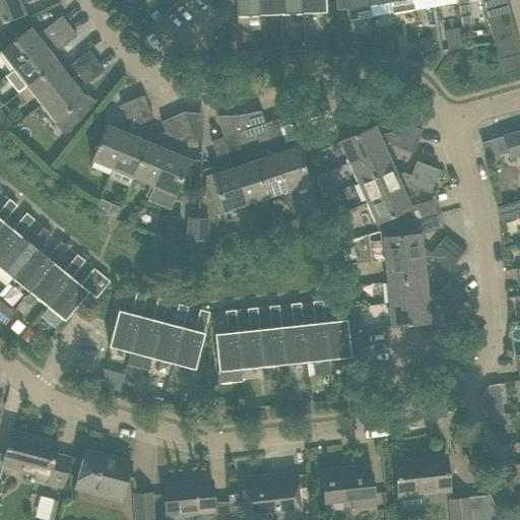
[(0,0),(0,22),(25,13),(21,4),(31,0),(0,0)]
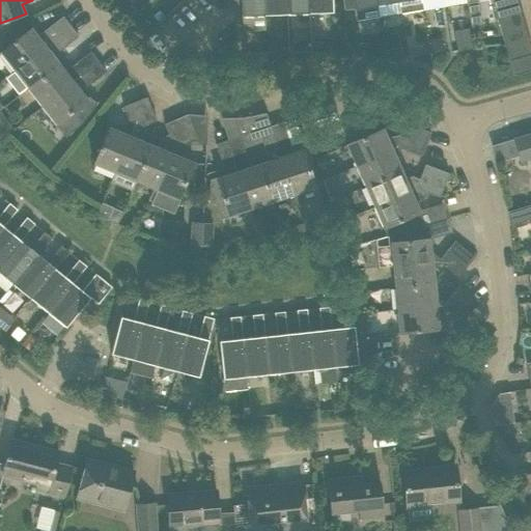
[(262,0),(240,0),(242,17),(263,16),(262,0)]
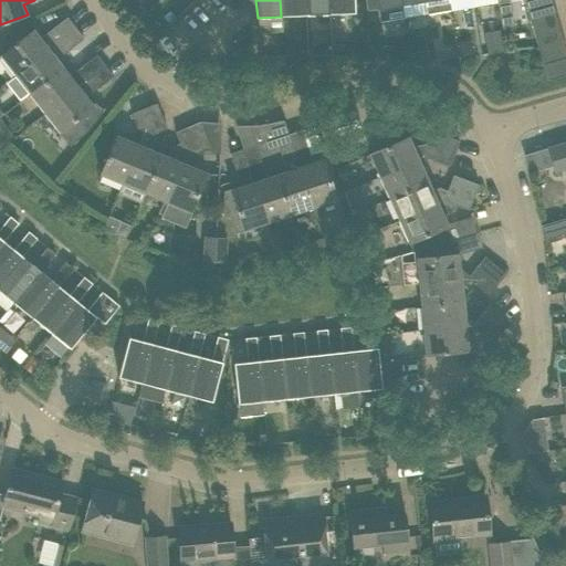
[(280,0),(281,17),(305,16),(304,0),(280,0)]
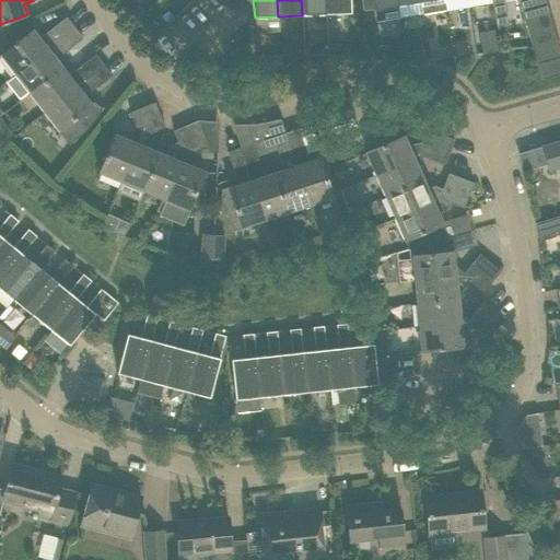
[(301,0),(302,15),(326,14),(325,0),(301,0)]
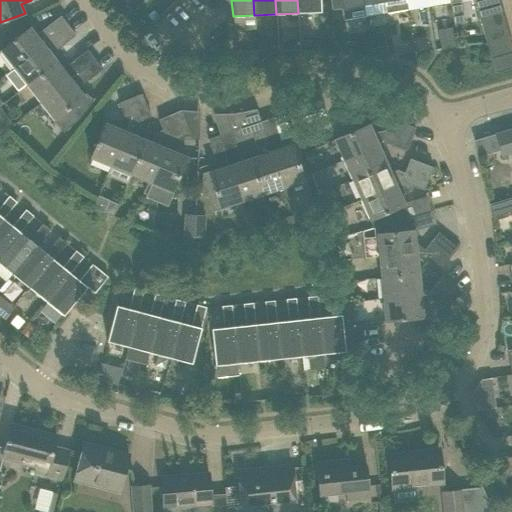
[(297,0),(298,13),(320,12),(319,0),(297,0)]
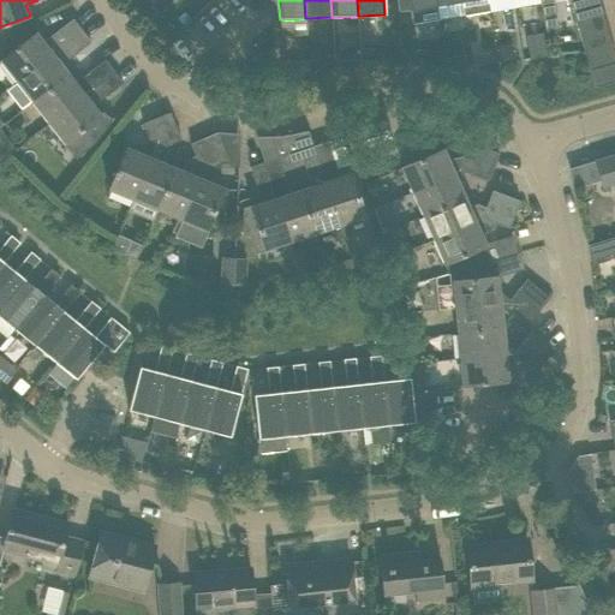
[(435,0),(398,0),(401,12),(412,11),(415,23),(441,18),(439,6),(436,6),(435,0)]
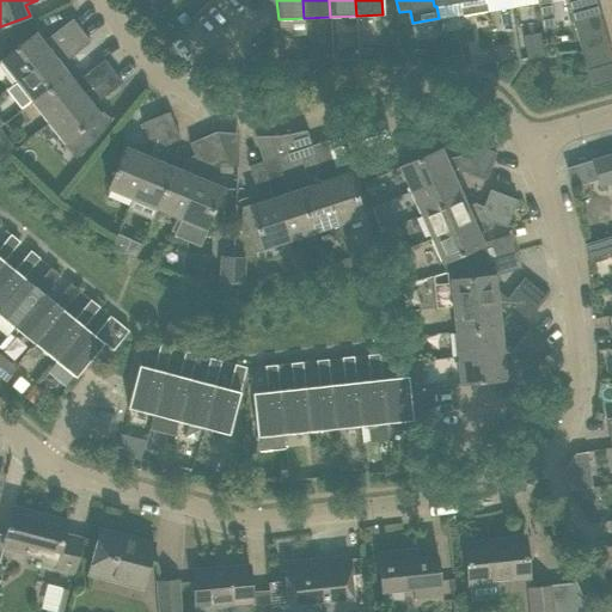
[(433,0),(434,6),(436,6),(439,18),(461,14),(459,0),(433,0)]
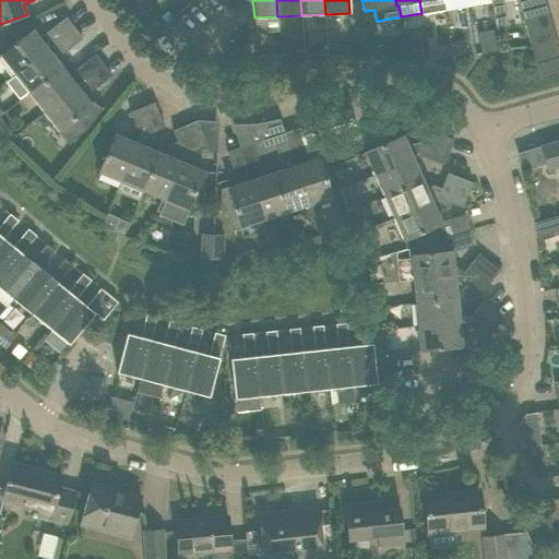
[(419,0),(421,13),(444,9),(442,0),(419,0)]
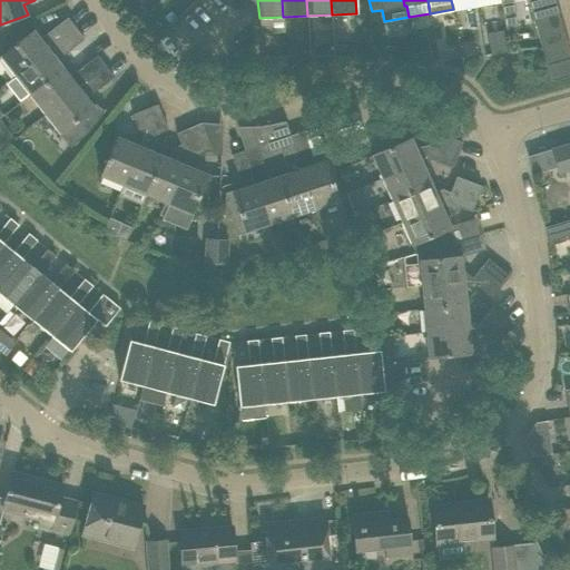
[(546,0),(529,5),(533,20),(559,12),(556,0),(546,0)]
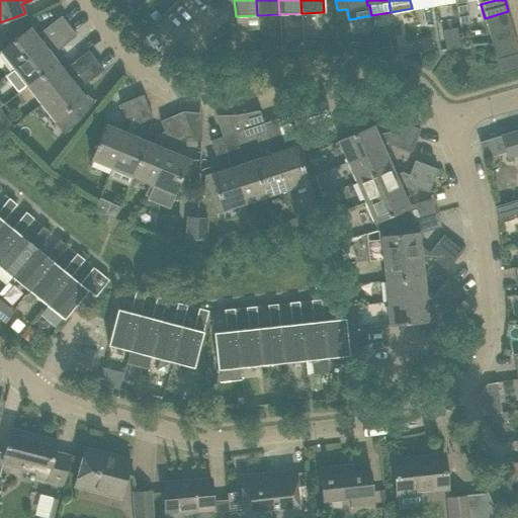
[(485,18),(489,31),(512,24),(508,11),(485,18)]
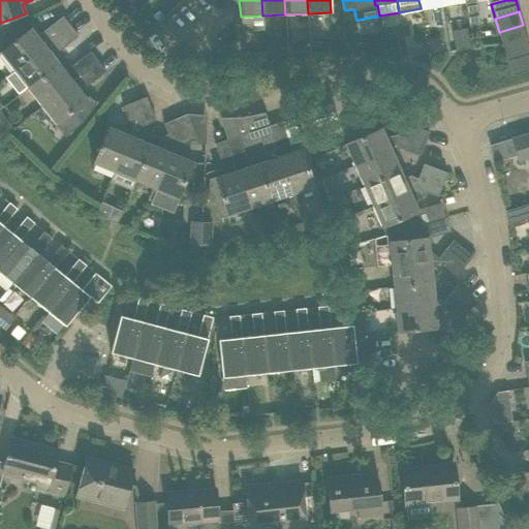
[(0,51),(0,54),(13,71),(70,26),(62,17),(37,36),(31,28),(0,51)]
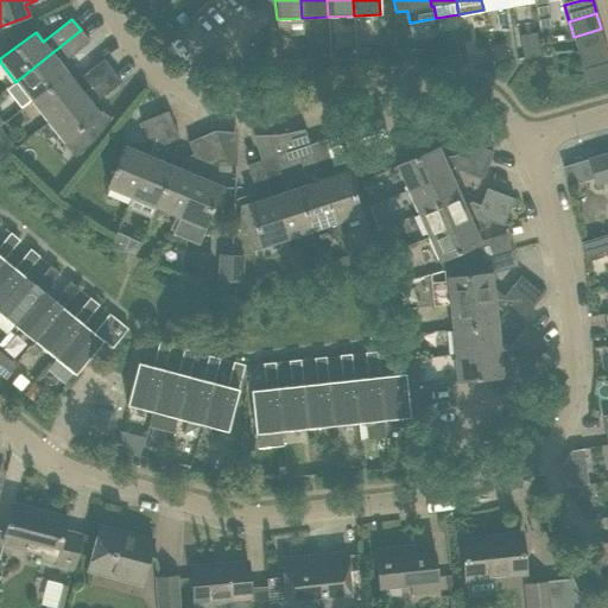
[(574,37),(578,52),(606,45),(601,29),(574,37)]
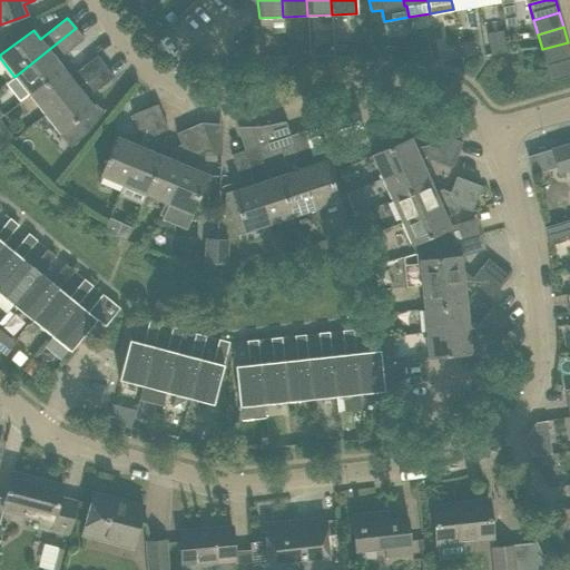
[(19,102),(29,96),(64,68),(57,60),(84,39),(76,28),(15,77),(5,84),(19,102)]
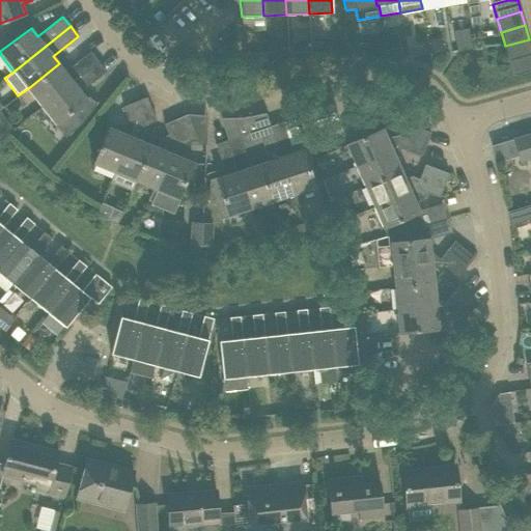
[(441,37),(428,39),(431,53),(443,50),(441,37)]
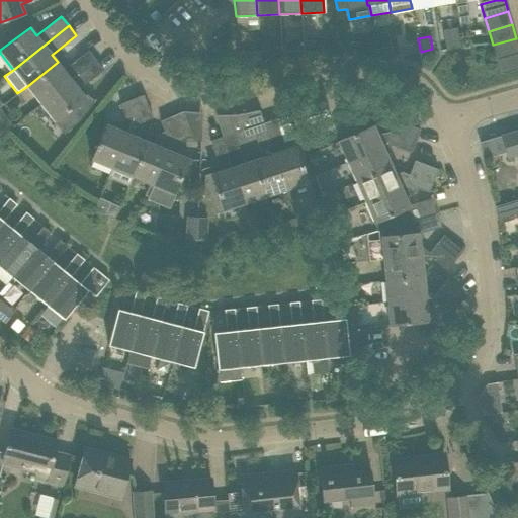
[(493,45),(497,59),(517,52),(517,45),(516,38),(493,45)]
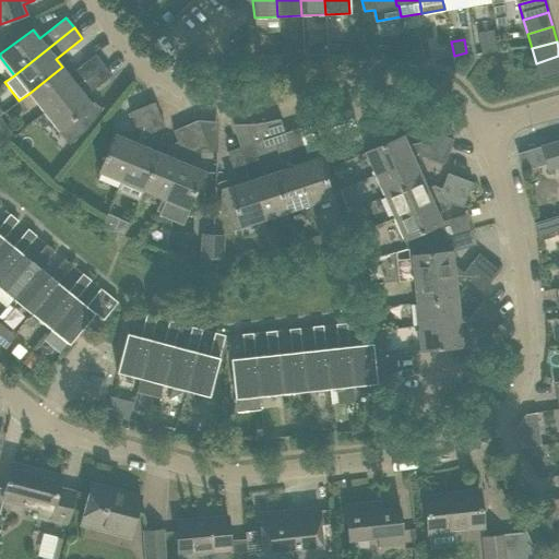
[(28,94),(43,113),(103,64),(95,55),(69,75),(62,67),(28,94)]
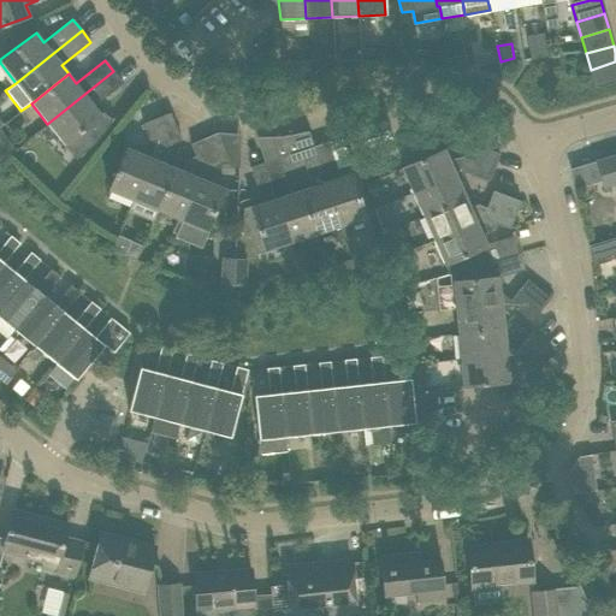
[(291,61),(291,75),(308,75),(309,73),(308,60),(291,61)]
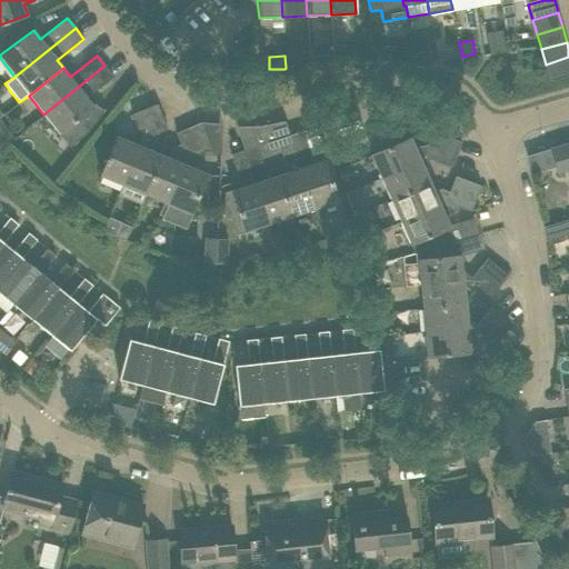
[(568,57),(546,65),(550,81),(568,75),(568,57)]
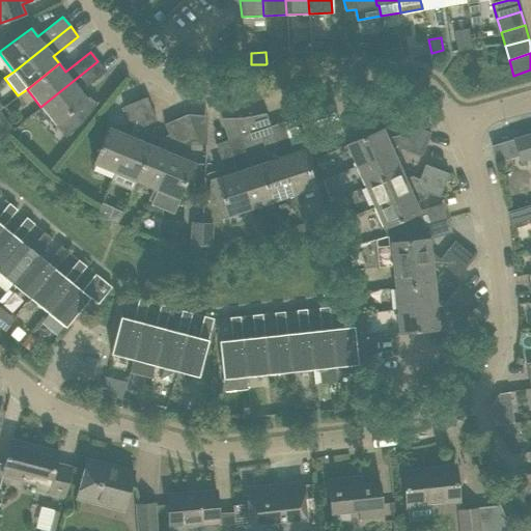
[(98,61),(40,107),(64,137),(80,124),(98,103),(96,102),(95,103),(88,96),(86,98),(81,91),(106,72),(98,61)]
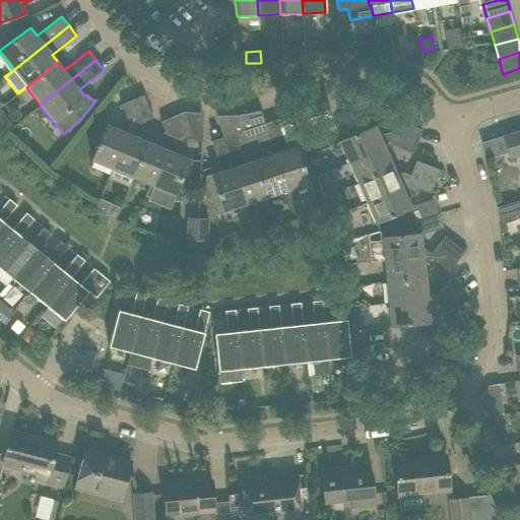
[(124,116),(147,107),(143,95),(120,105),(124,116)]
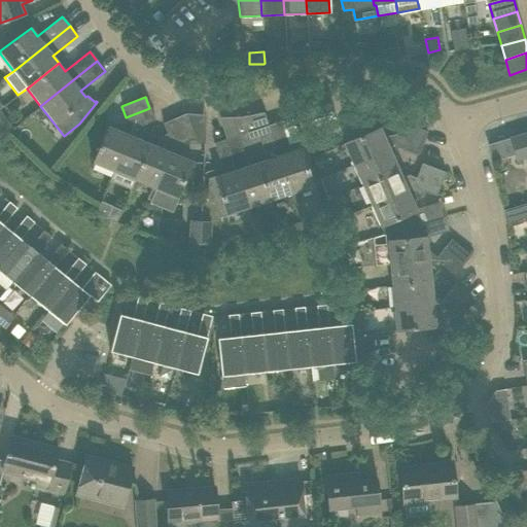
[(113,172),(134,180),(149,143),(138,139),(134,129),(154,119),(149,108),(126,117),(130,128),(131,130),(113,172)]
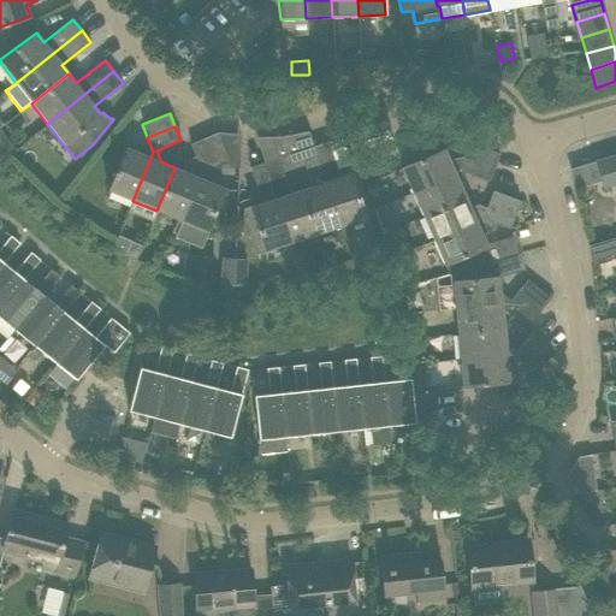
[(0,148),(5,155),(15,149),(0,129),(0,148)]
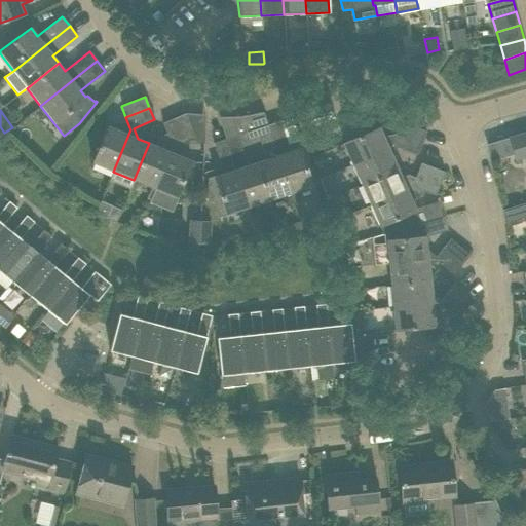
[(174,118),(184,142),(195,137),(186,113),(174,118)]
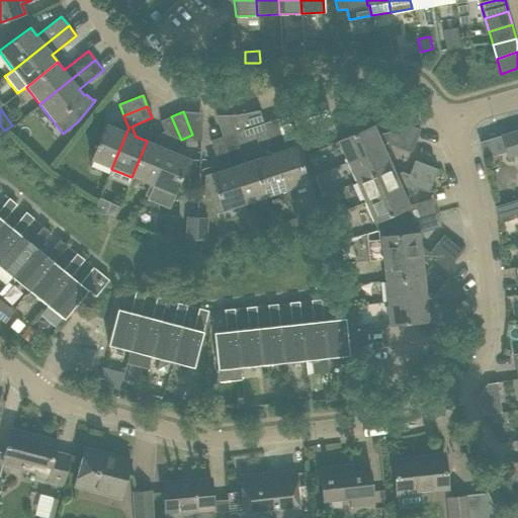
[(132,177),(152,186),(168,144),(181,140),(171,116),(160,121),(168,142),(159,146),(147,141),(132,177)]
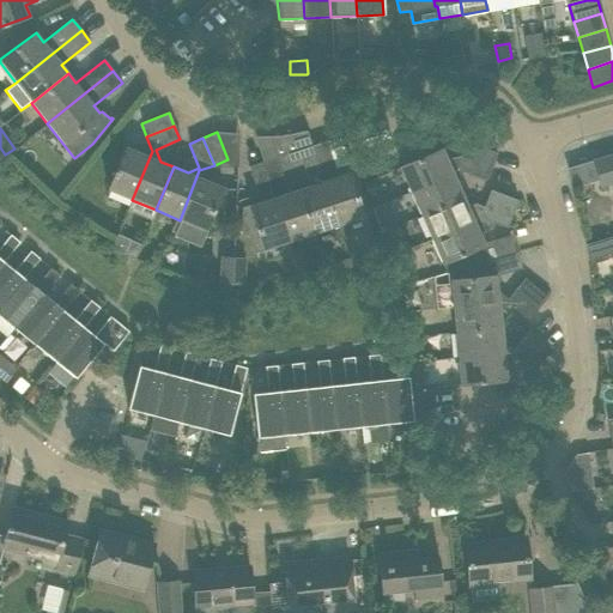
[(326,141),(310,146),(337,226),(363,217),(349,173),(338,176),(326,141)]
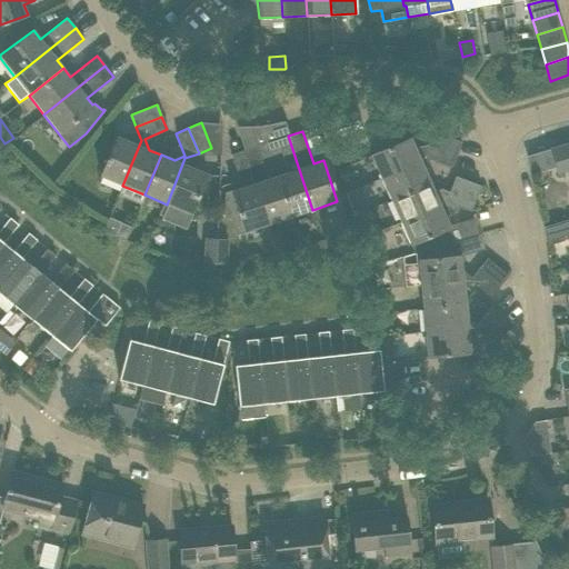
[(430,146),(456,157),(461,142),(436,132),(430,146)]
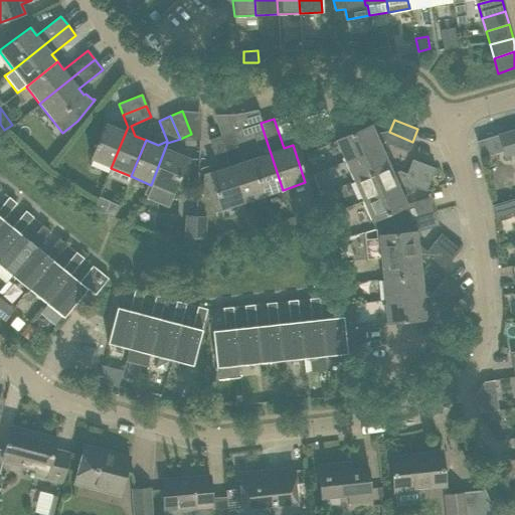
[(91,160),(111,168),(128,127),(127,125),(118,128),(106,123),(91,160)]
